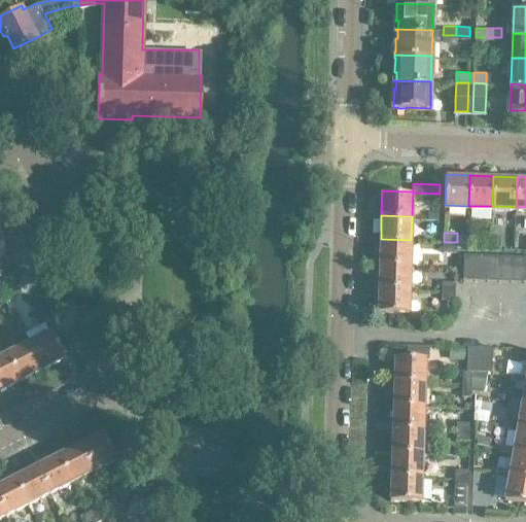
[(491,246),(492,234),(483,234),(483,246),(491,246)]
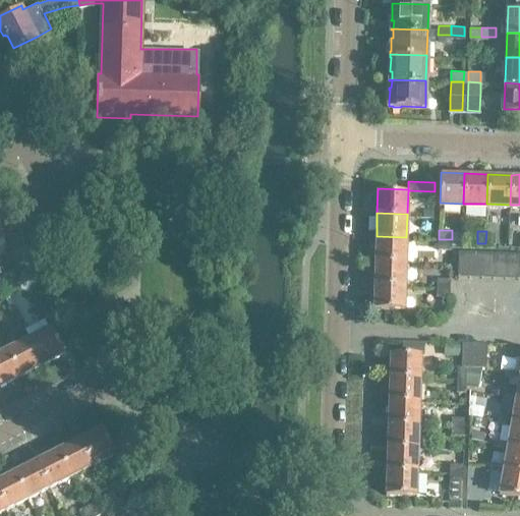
[(495,231),(486,231),(485,243),(495,243),(495,231)]
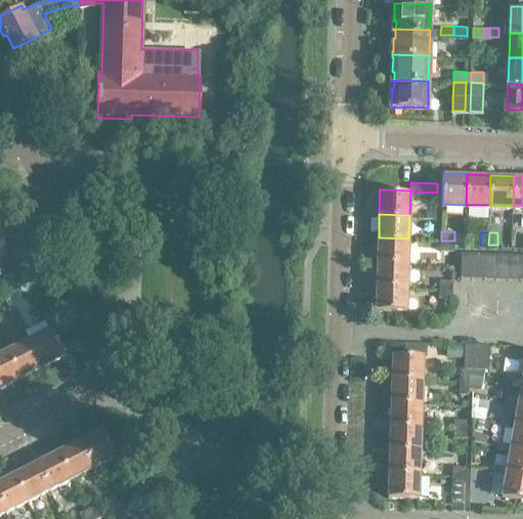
[(408,262),(408,239),(379,238),(378,261),(408,262)]
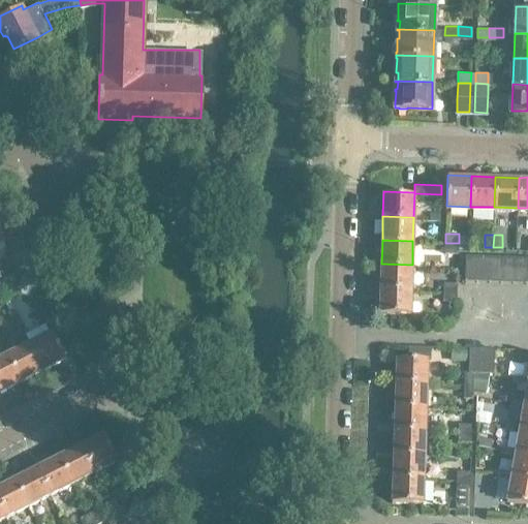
[(459,252),(459,246),(459,243),(445,243),(445,252),(459,252)]
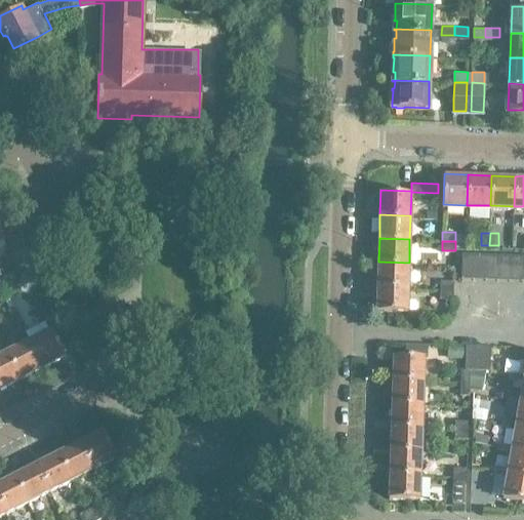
[(474,276),(475,251),(462,251),(461,276),(474,276)]
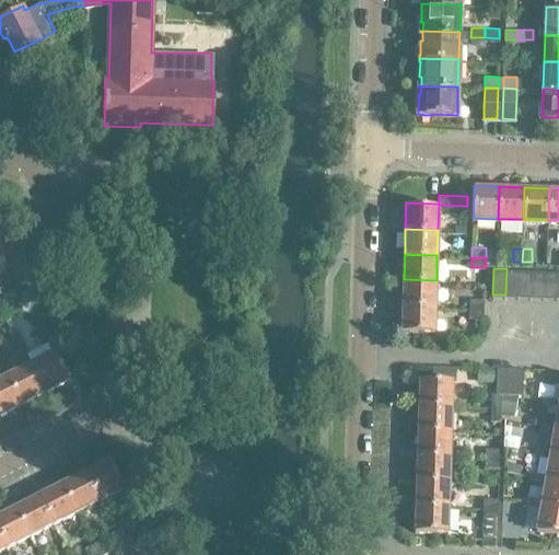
[(519,296),(520,269),(507,268),(505,295),(519,296)]
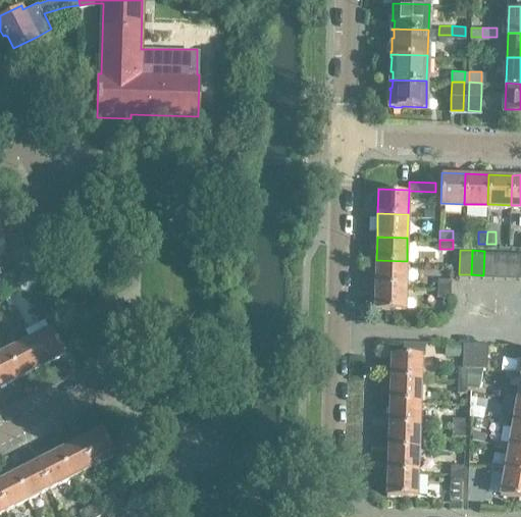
[(496,275),(497,251),(484,251),(483,275),(496,275)]
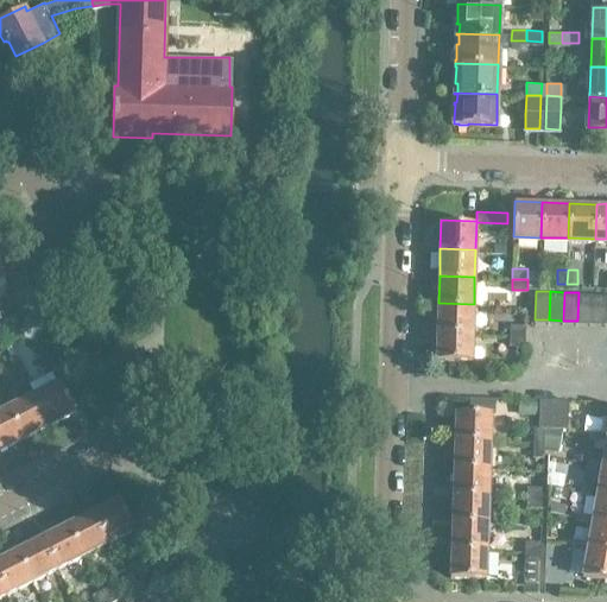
[(592,322),(593,293),(579,292),(577,321),(592,322)]
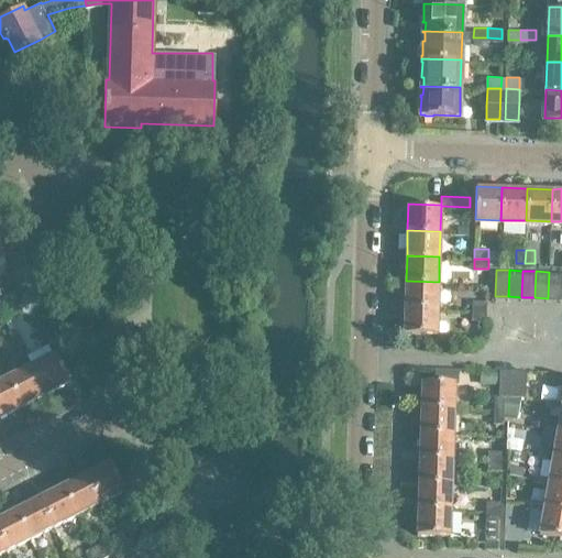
[(561,298),(561,272),(549,272),(548,298),(561,298)]
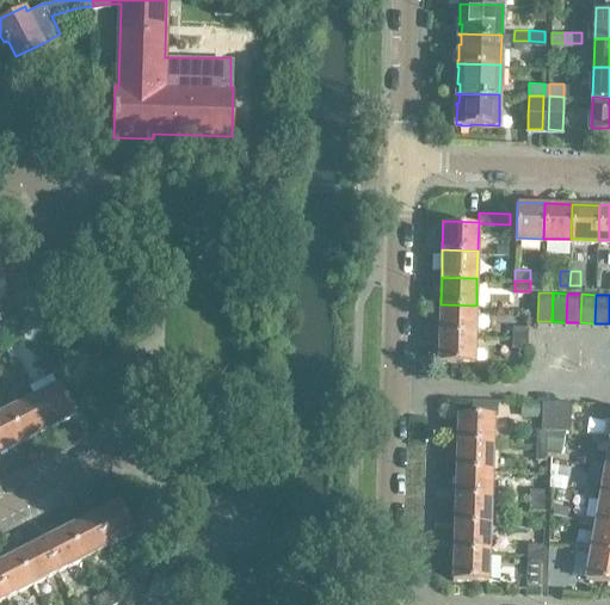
[(475,333),(476,306),(441,304),(439,332),(475,333)]
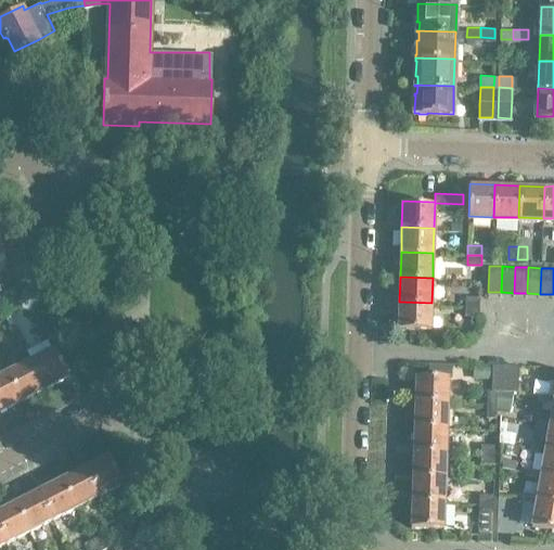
[(24,288),(24,289),(21,296),(37,302),(40,293),(24,288)]
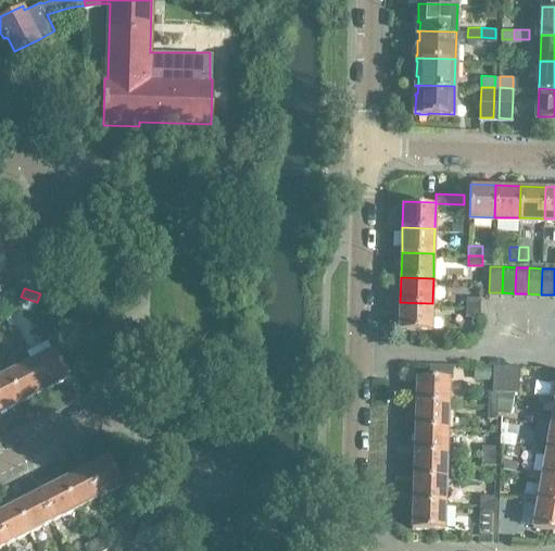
[(481,304),(481,295),(467,295),(467,304),(481,304)]
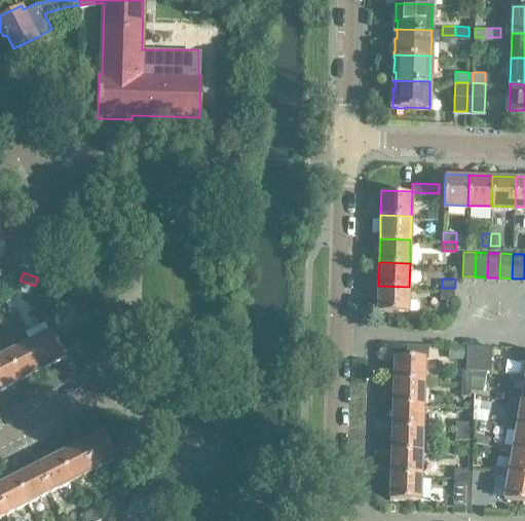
[(35,286),(20,281),(17,289),(33,294),(35,286)]
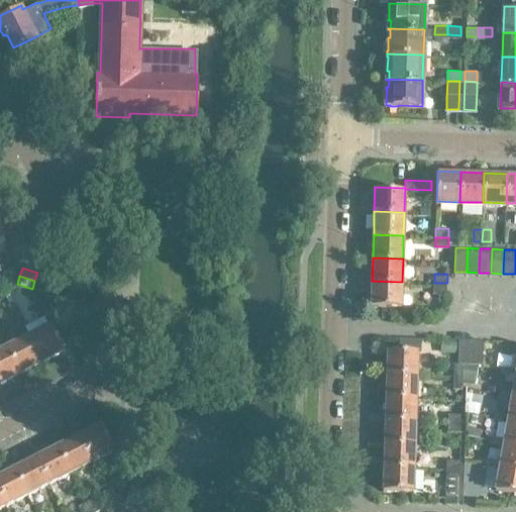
[(401,305),(402,282),(372,281),(371,304),(401,305)]
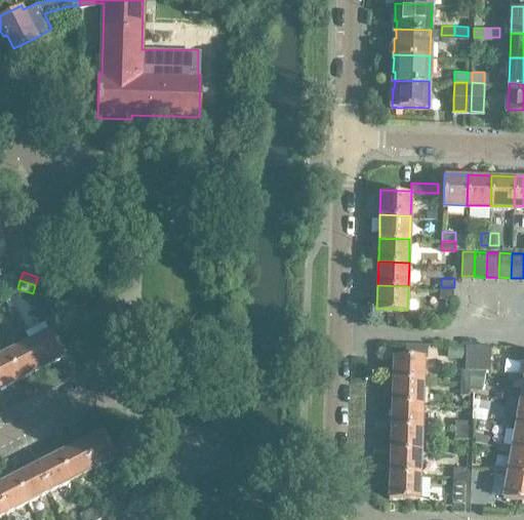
[(453,296),(454,287),(441,287),(441,295),(453,296)]
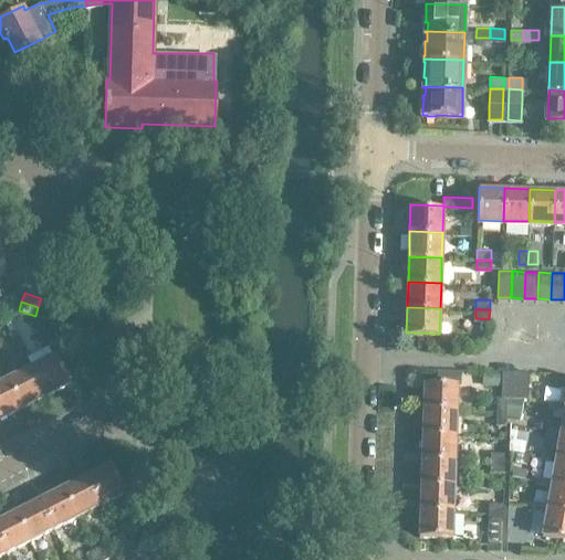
[(44,330),(25,339),(33,355),(52,345),(44,330)]
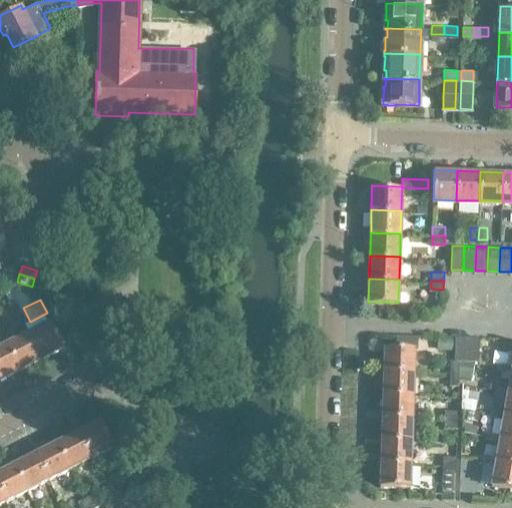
[(50,320),(28,331),(41,357),(63,346),(50,320)]
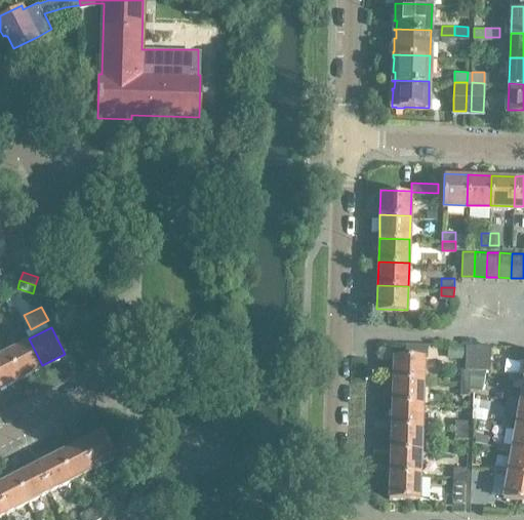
[(21,376),(42,365),(29,338),(6,350),(21,376)]
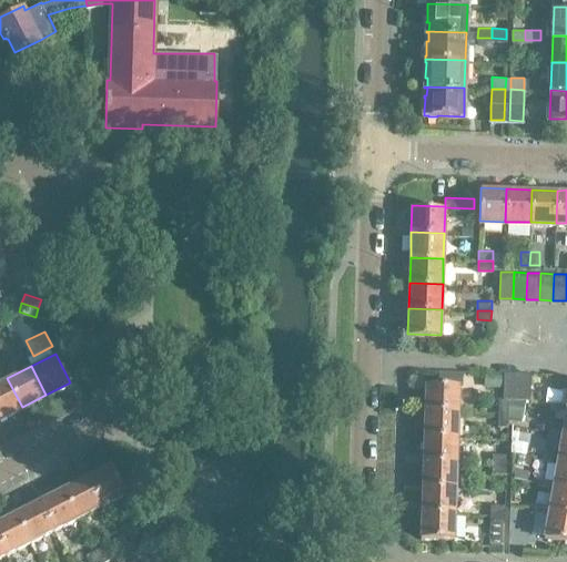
[(517,396),(517,370),(504,370),(504,379),(504,396),(508,396),(517,396)]
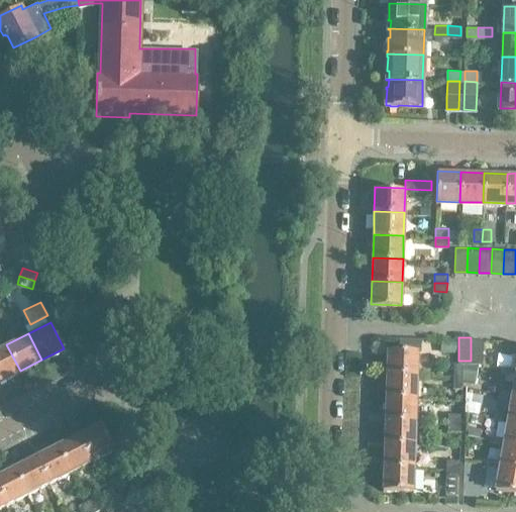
[(483,346),(483,338),(471,337),(471,361),(482,361),(483,346)]
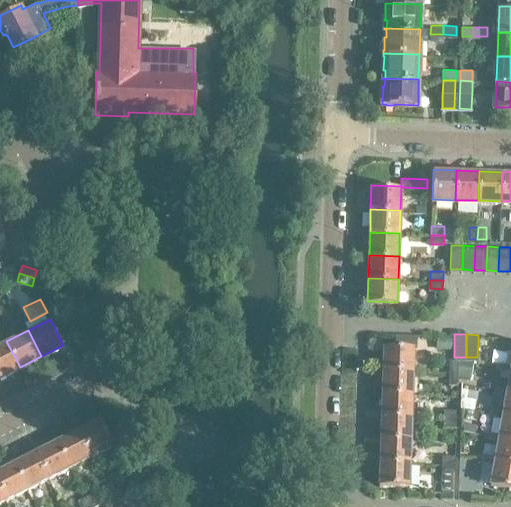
[(510,348),(510,342),(501,340),(500,346),(510,348)]
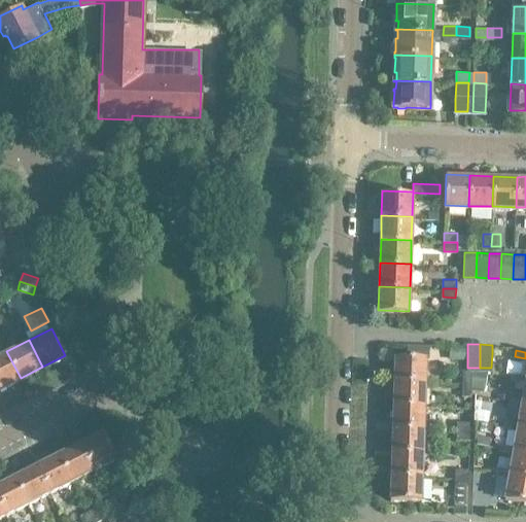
[(0,387),(21,378),(6,351),(0,354),(0,387)]
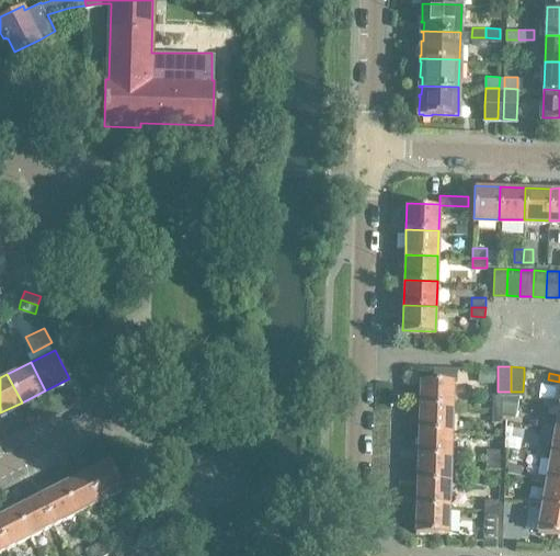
[(421,378),(420,404),(453,405),(454,379),(421,378)]
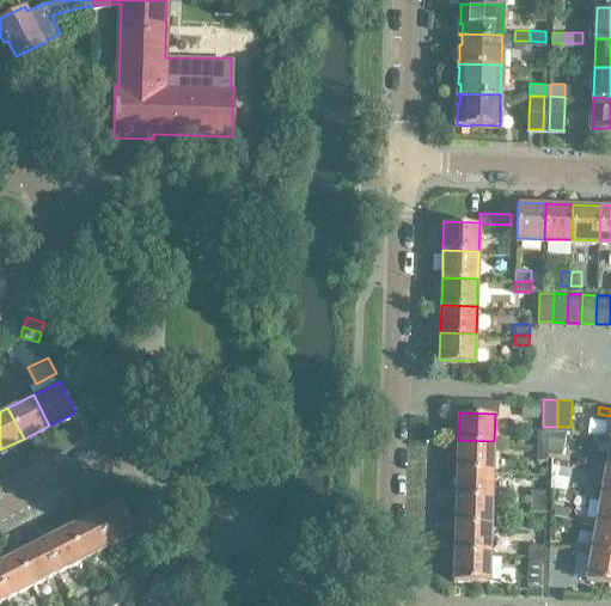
[(548,444),(548,427),(543,427),(537,427),(537,444),(548,444)]
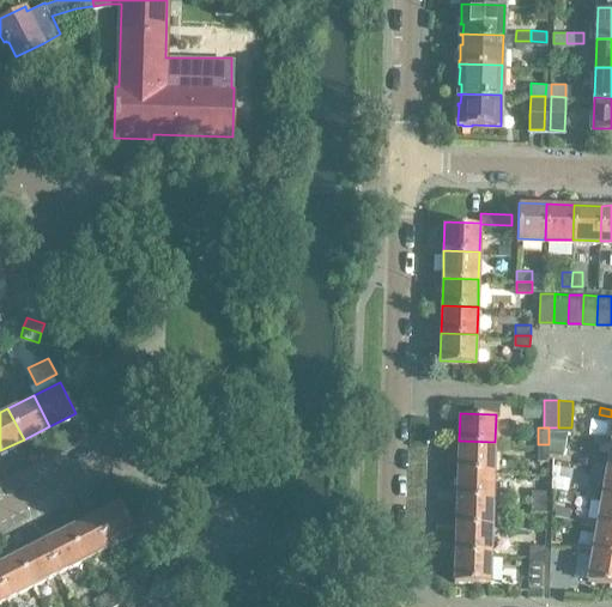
[(494,469),(495,442),(459,441),(458,468),(494,469)]
